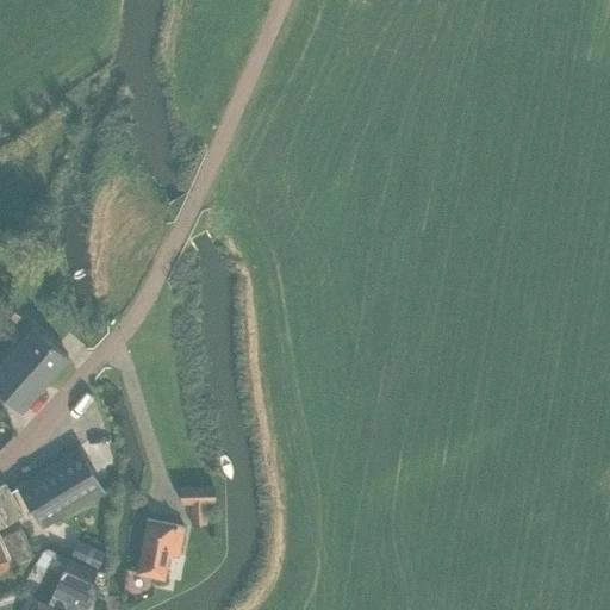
[(0,391),(25,412),(72,360),(36,329),(0,368),(0,391)]
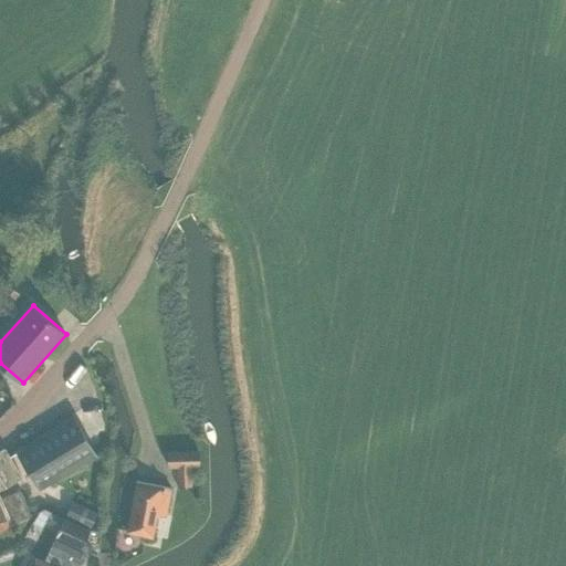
[(16,451),(38,490),(94,456),(71,418),(16,451)]
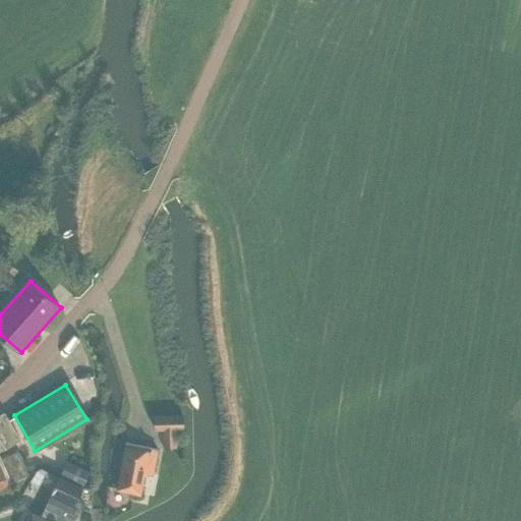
[(27,473),(17,450),(0,457),(0,449),(5,447),(18,438),(3,412),(0,413),(0,484),(10,481),(27,473)]
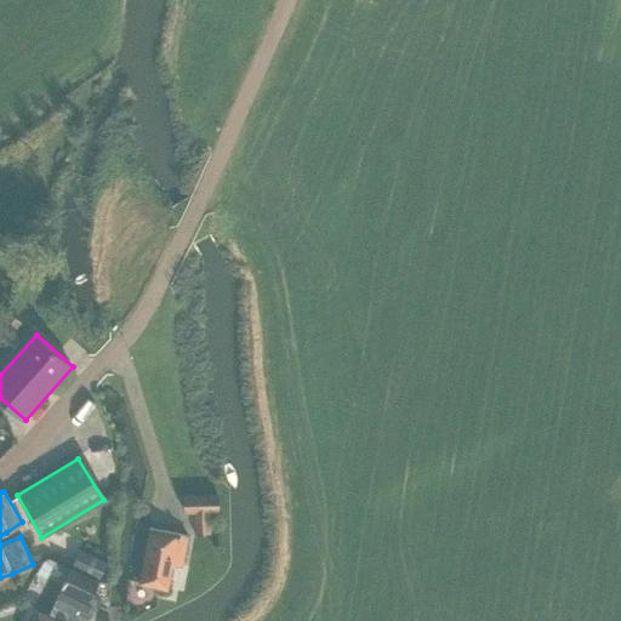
[(181,494),(181,512),(192,512),(193,535),(209,535),(209,511),(217,511),(217,493),(181,494)]
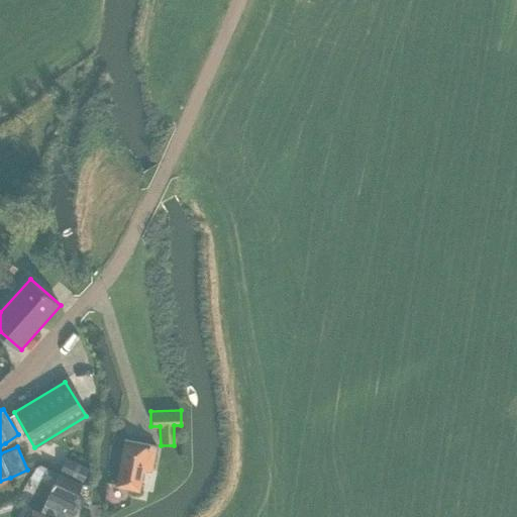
[(141,470),(149,472),(154,447),(146,445),(123,440),(115,485),(137,490),(141,470)]
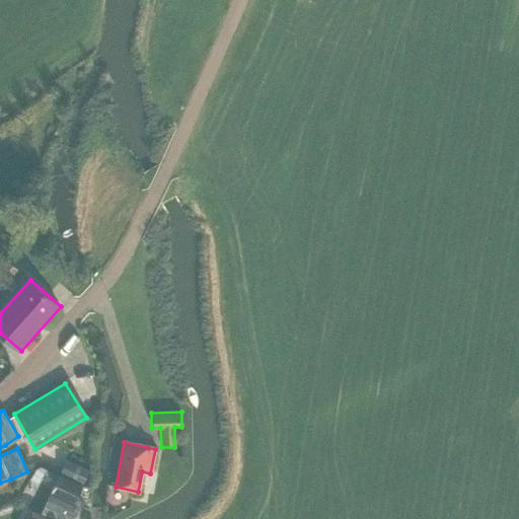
[(89,469),(66,459),(59,473),(82,484),(89,469)]
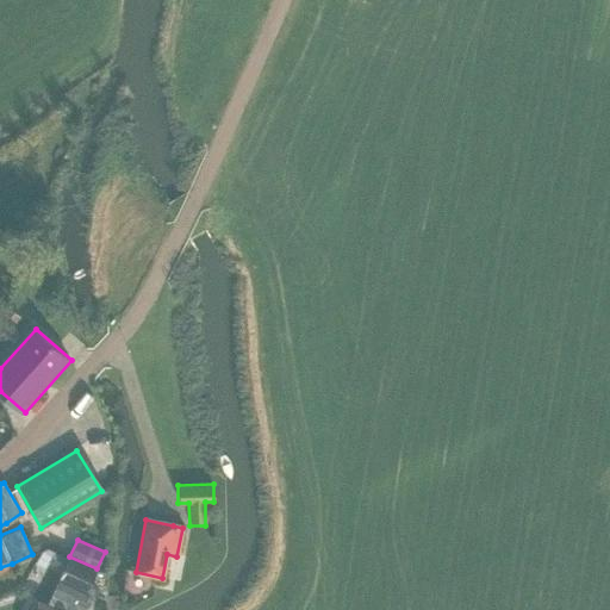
[(51,596),(64,602),(58,609),(82,609),(92,591),(87,589),(95,571),(69,558),(51,596)]
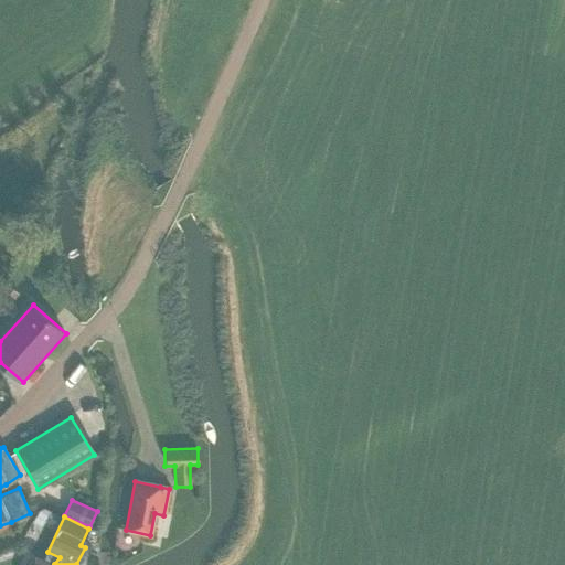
[(28,564),(54,564),(33,555),(28,564)]
